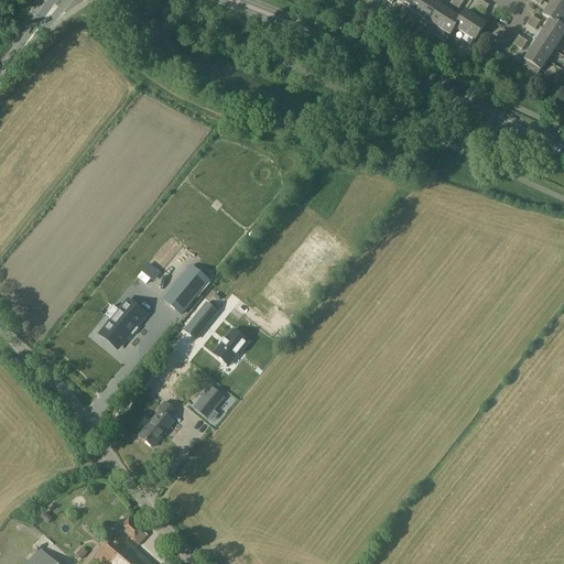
[(400,0),(399,3),(409,10),(414,0),(400,0)]
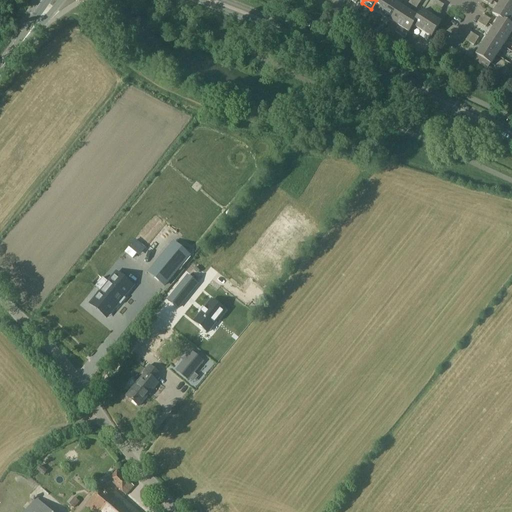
[(381,16),(391,0),(390,0),(376,0),(371,9),(381,16)]
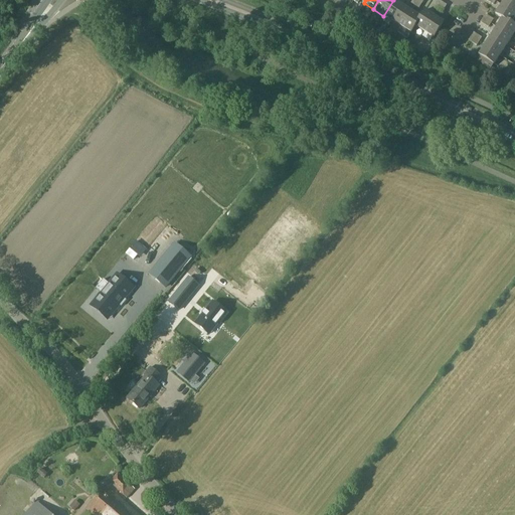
[(392,22),(402,6),(393,0),(383,16),(392,22)]
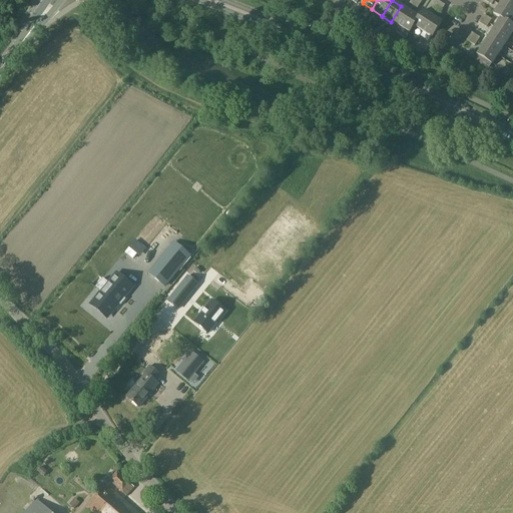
[(420,0),(416,0),(417,1),(414,5),(418,8),(422,1),(420,0)]
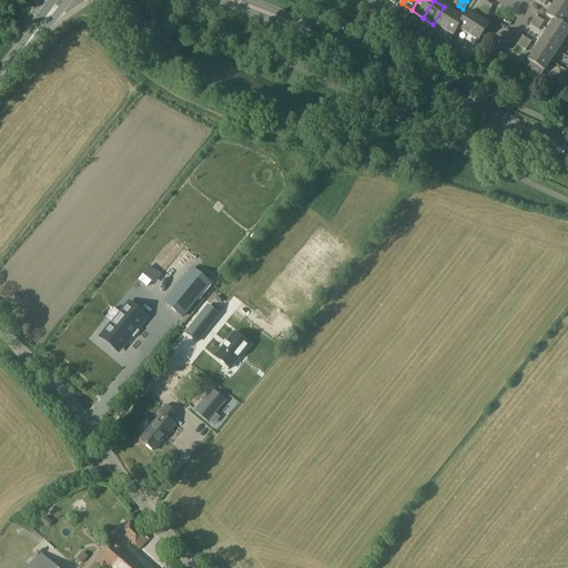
[(567,14),(567,0),(555,0),(553,4),(567,14)]
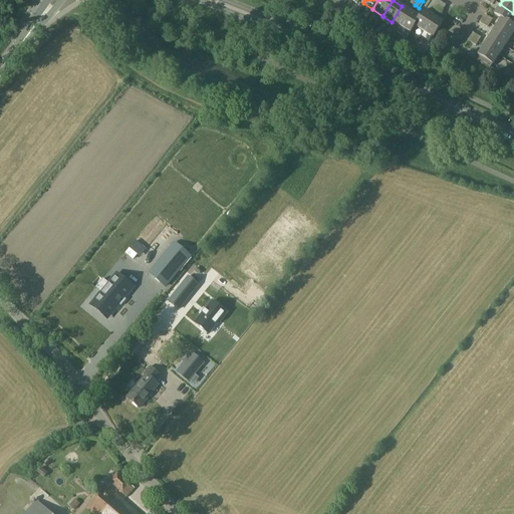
[(438,11),(442,4),(438,1),(434,8),(438,11)]
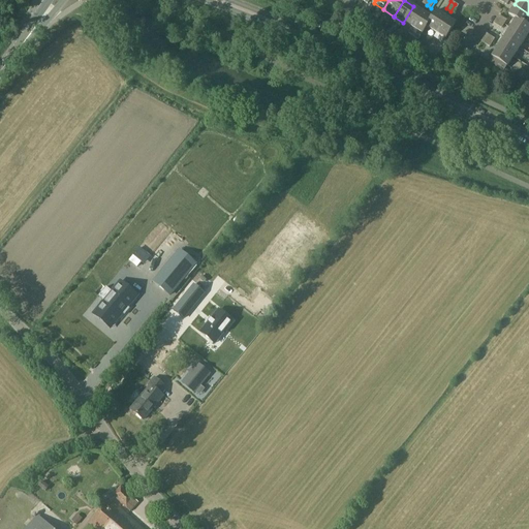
[(455,4),(450,11),(454,13),(459,6),(455,4)]
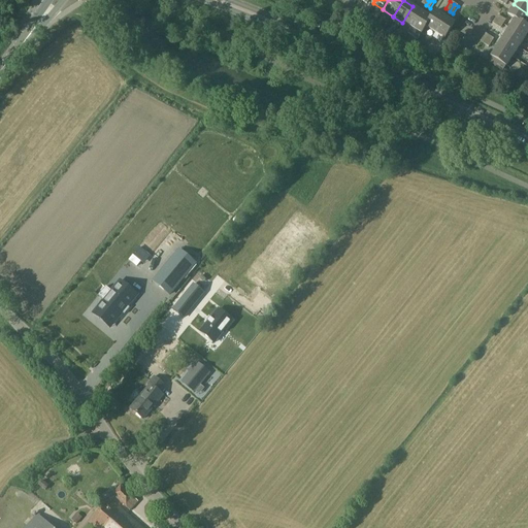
[(523,25),(527,17),(527,13),(514,4),(507,14),(523,25)]
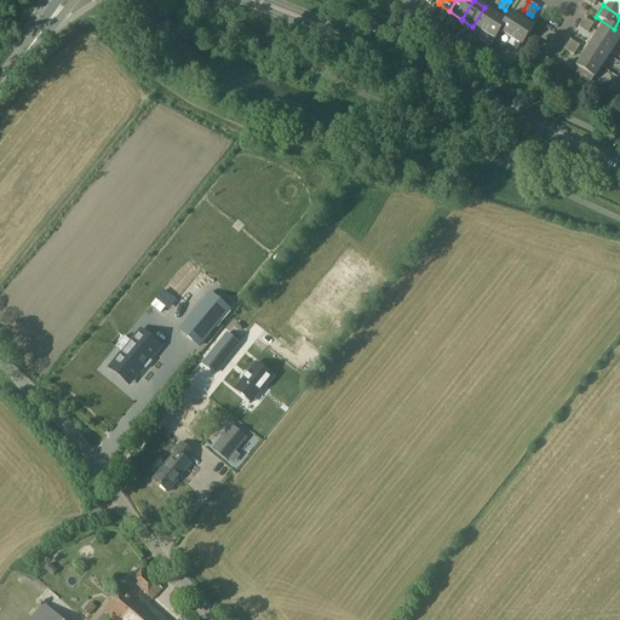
[(482,33),(494,13),(484,7),(472,27),(482,33)]
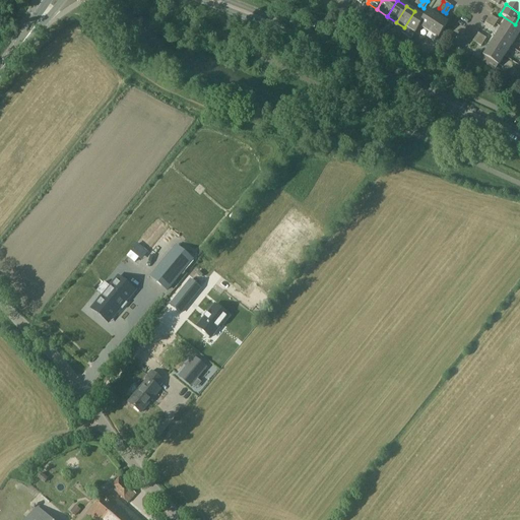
[(418,26),(424,17),(414,11),(404,27),(414,34),(418,26)]
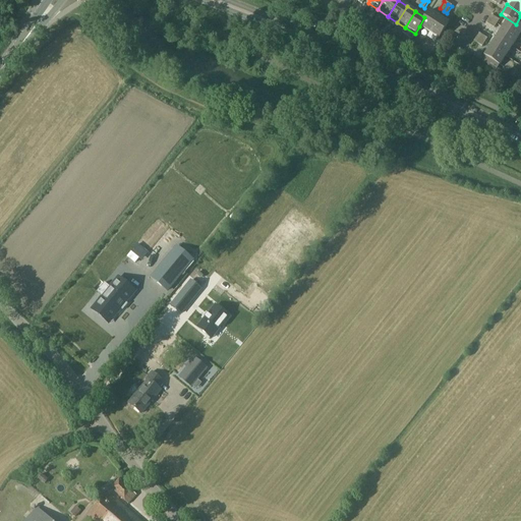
[(429,33),(440,17),(428,11),(424,17),(419,26),(423,29),(429,33)]
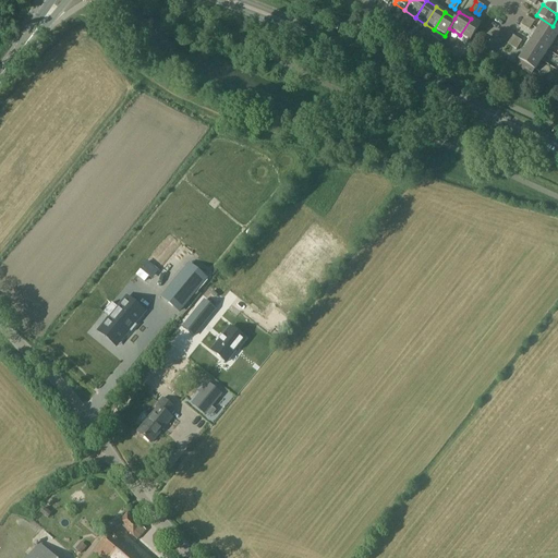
[(557,34),(557,28),(553,26),(536,15),(543,21),(537,29),(555,40),(557,34)]
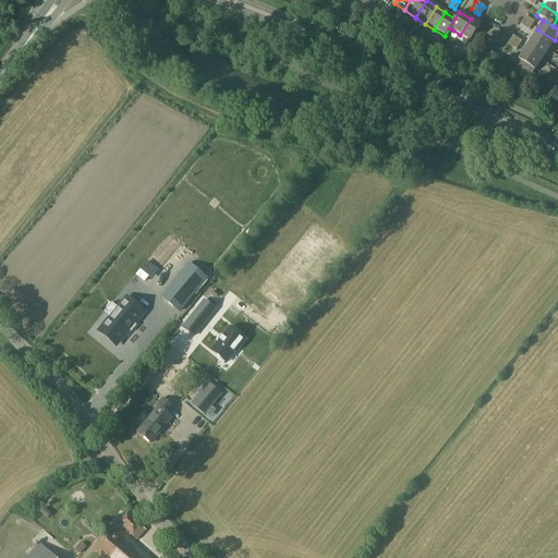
[(522,21),(533,27),(534,24),(524,17),(522,21)]
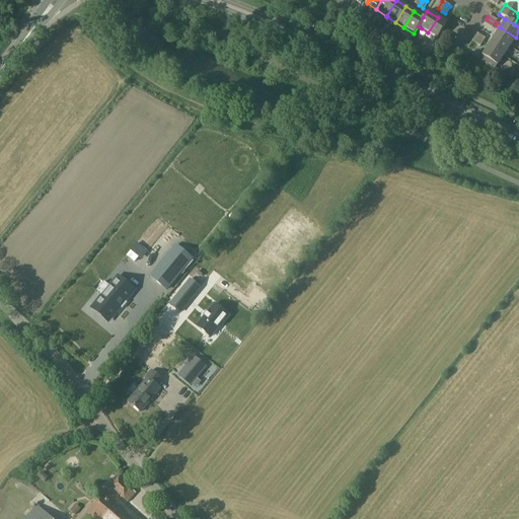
[(438,17),(428,32),(437,39),(447,23),(438,17)]
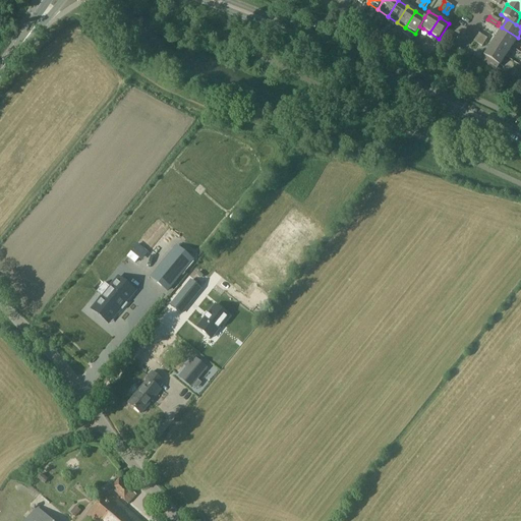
[(496,27),(498,25),(487,19),(486,21),(496,27)]
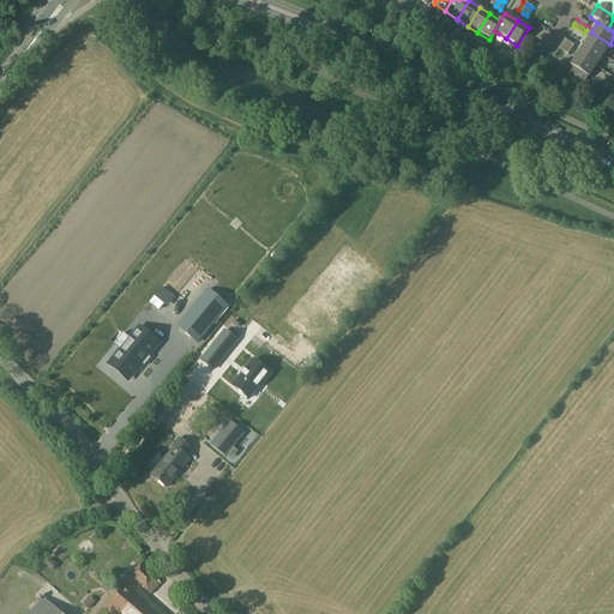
[(603,55),(611,44),(591,32),(584,43),(603,55)]
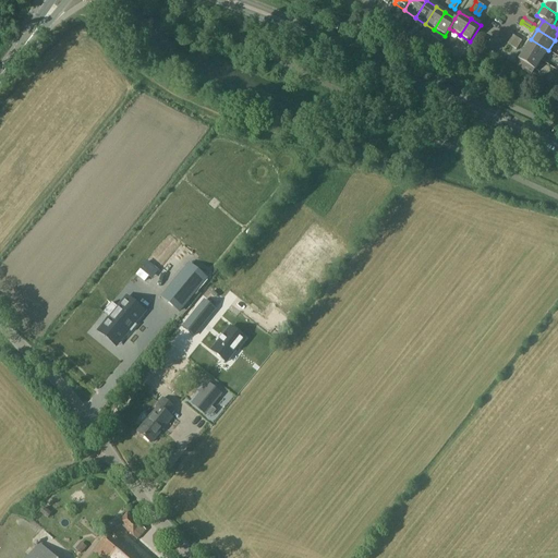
[(510,40),(520,47),(521,44),(512,37),(510,40)]
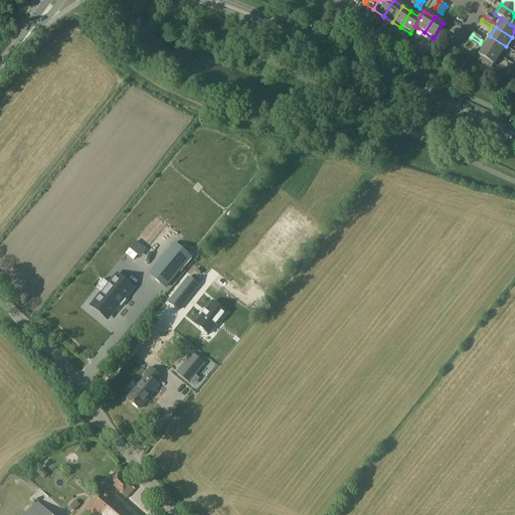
[(500,55),(506,46),(490,36),(484,46),(500,55)]
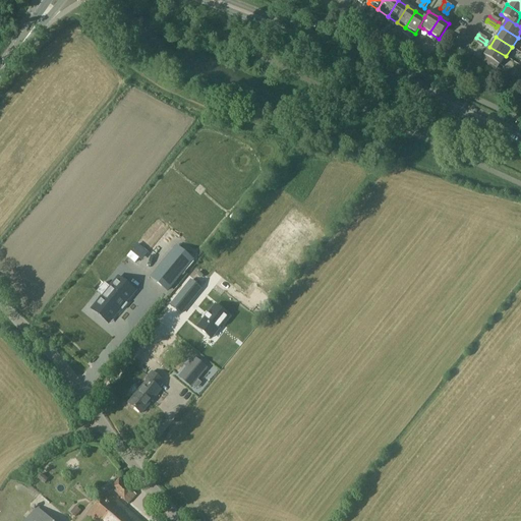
[(483,47),(485,44),(476,38),(474,41),(483,47)]
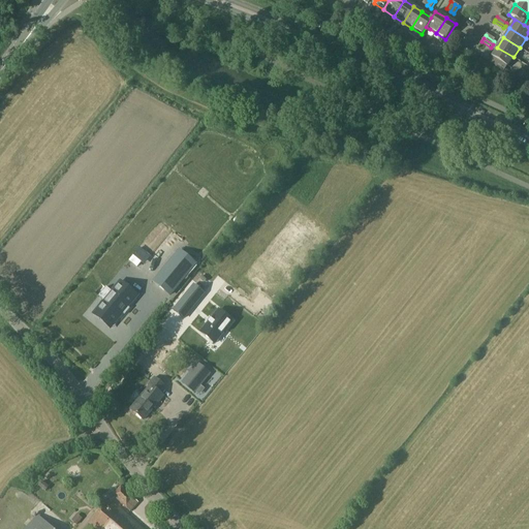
[(503,72),(507,67),(514,57),(497,48),(488,62),(503,72)]
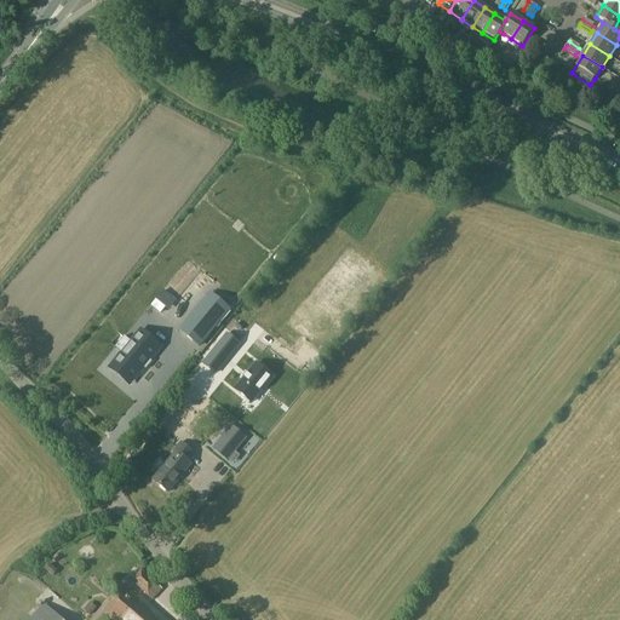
[(210,293),(179,331),(197,346),(229,309),(210,293)]
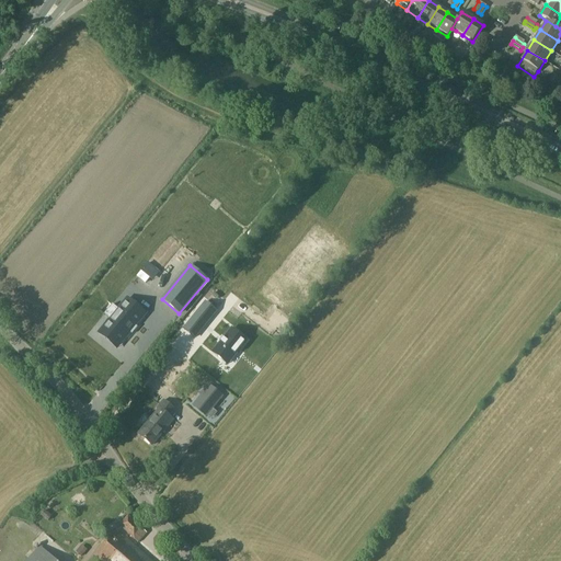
[(121,297),(95,330),(118,347),(144,316),(121,297)]
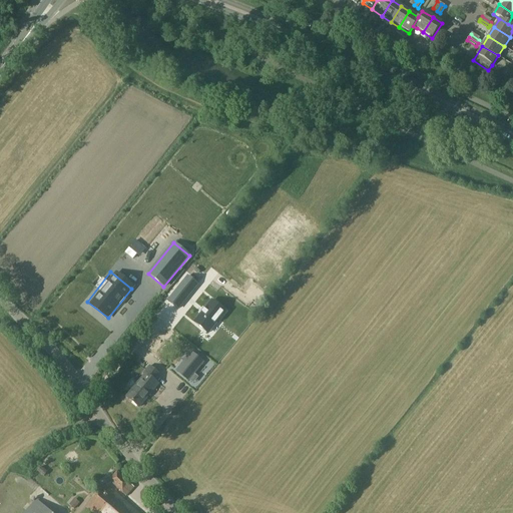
[(193,273),(177,291),(185,298),(201,280),(193,273)]
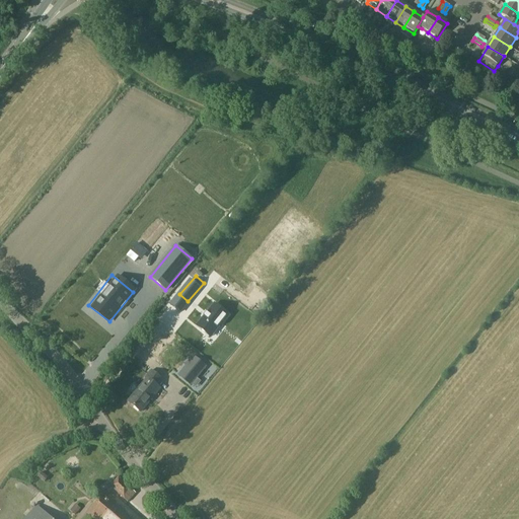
[(215,304),(198,322),(215,339),(232,318),(215,304)]
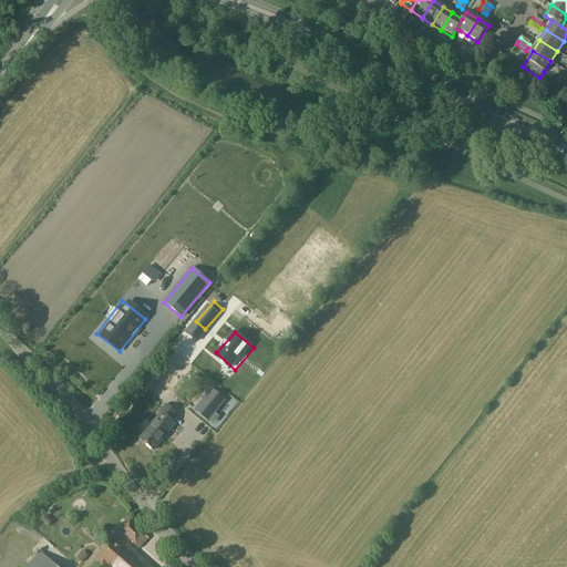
[(220,360),(182,409),(195,420),(234,371),(220,360)]
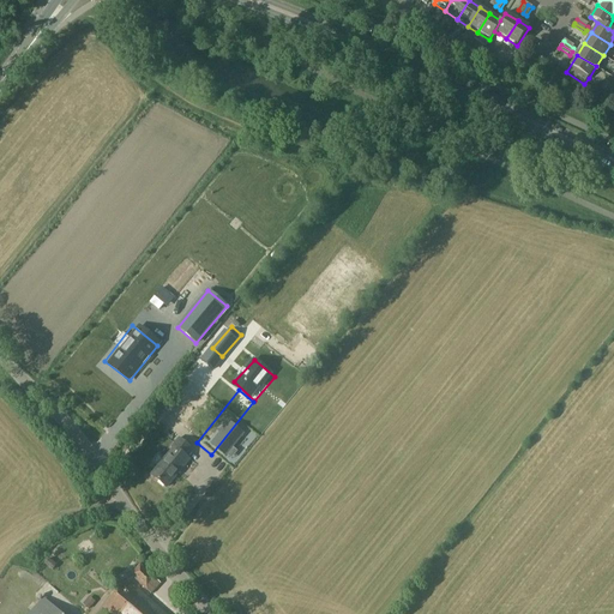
[(240,429),(227,445),(235,452),(248,437),(240,429)]
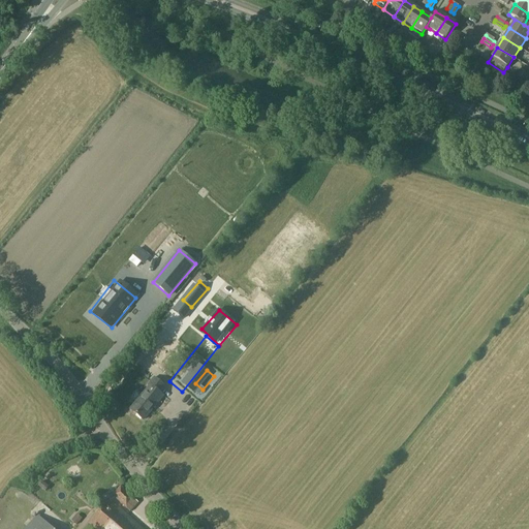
[(144,421),(163,397),(164,395),(160,392),(165,385),(155,376),(149,384),(150,385),(131,409),(144,421)]
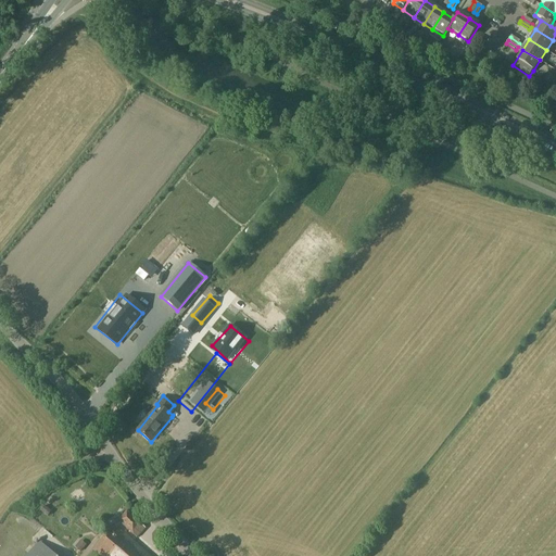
[(45,507),(41,510),(48,516),(51,513),(45,507)]
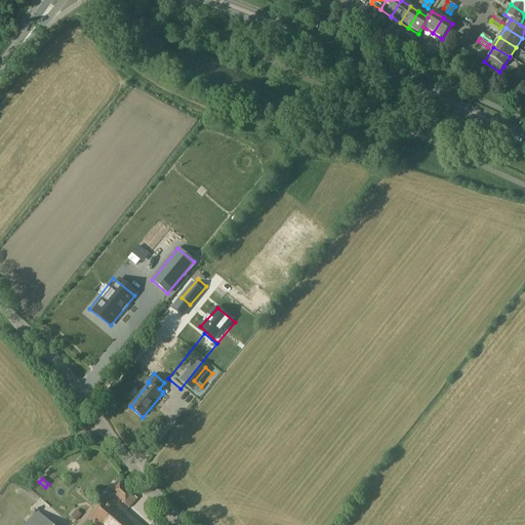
[(120,483),(112,491),(129,507),(136,498),(120,483)]
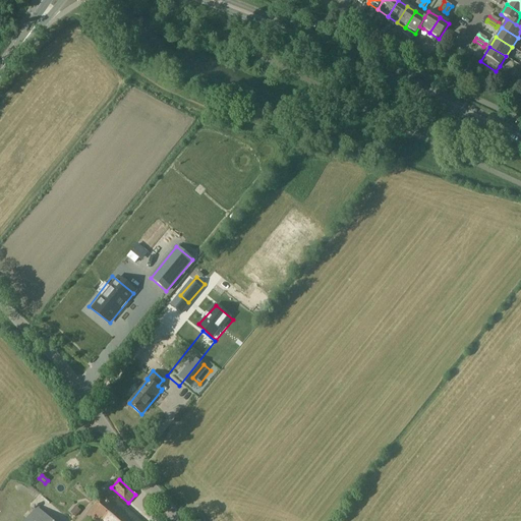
[(94,520),(138,520),(108,494),(88,516),(94,520)]
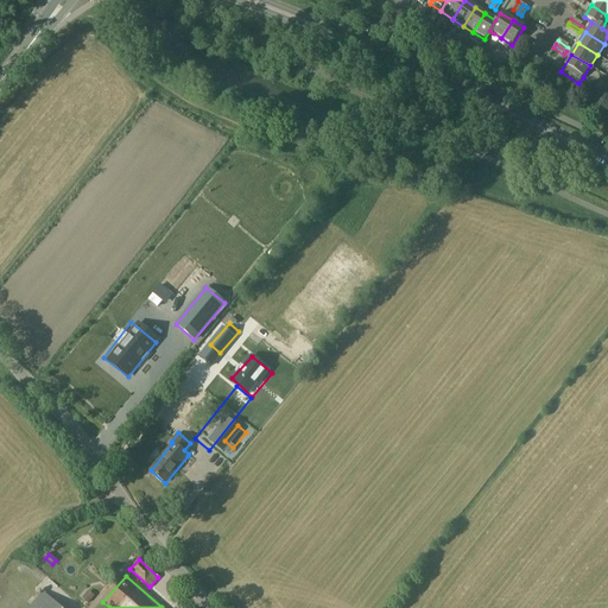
[(89,589),(84,599),(92,603),(97,593),(89,589)]
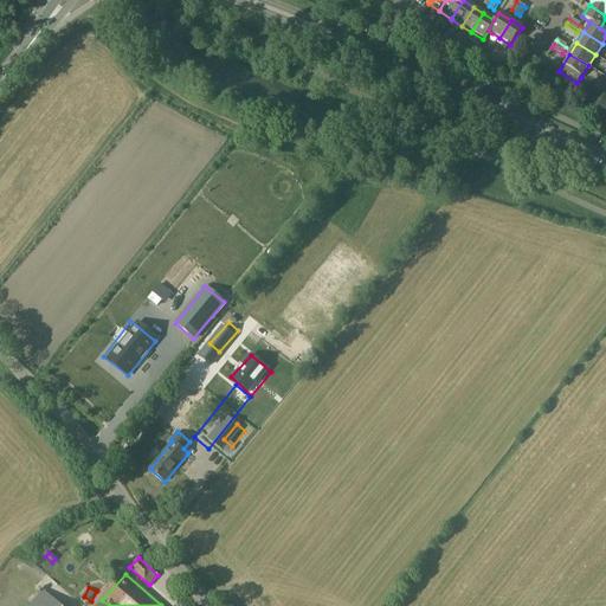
[(60,605),(44,591),(30,605),(60,605)]
